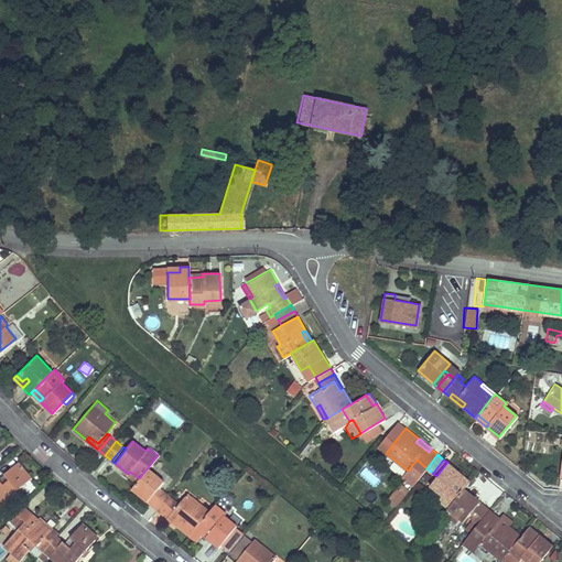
[(0,501),(30,477),(17,462),(3,473),(9,478),(2,484),(0,481),(0,501)]
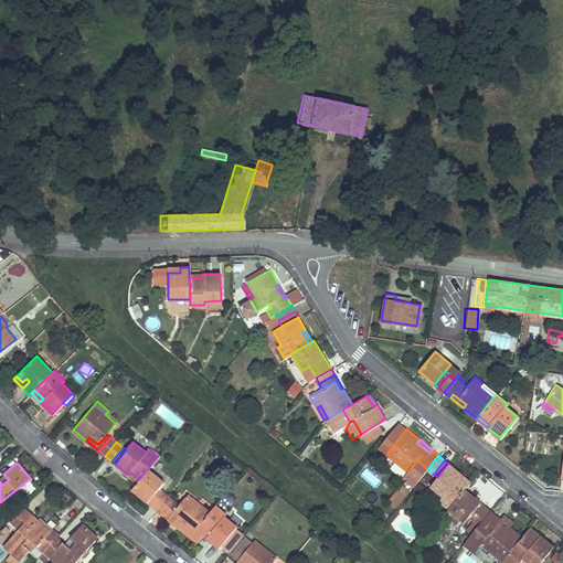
[(449,507),(465,488),(468,484),(459,477),(461,474),(448,463),(437,477),(431,485),(443,496),(439,499),(449,507)]
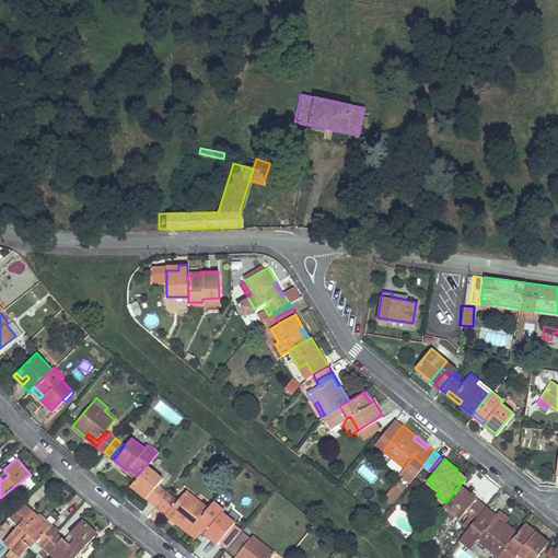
[(368,480),(374,473),(361,462),(355,469),(368,480)]
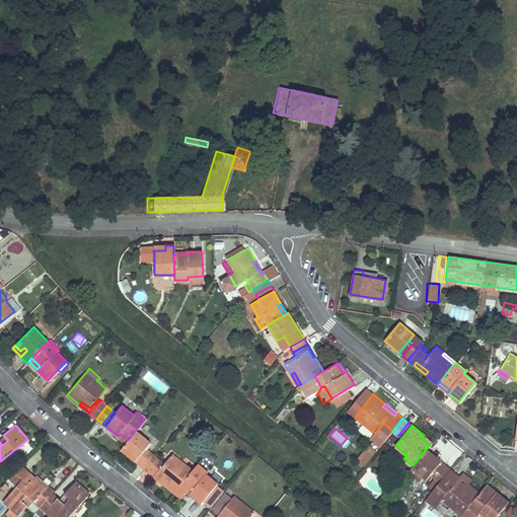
[(138,457),(145,448),(150,441),(136,430),(128,440),(127,442),(126,443),(121,449),(130,456),(131,454),(132,454),(138,457)]
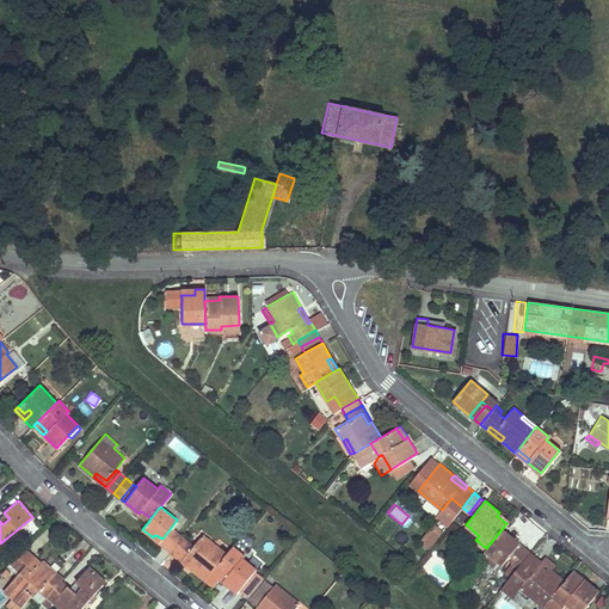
[(151,518),(141,511),(139,514),(148,522),(149,521),(151,518)]
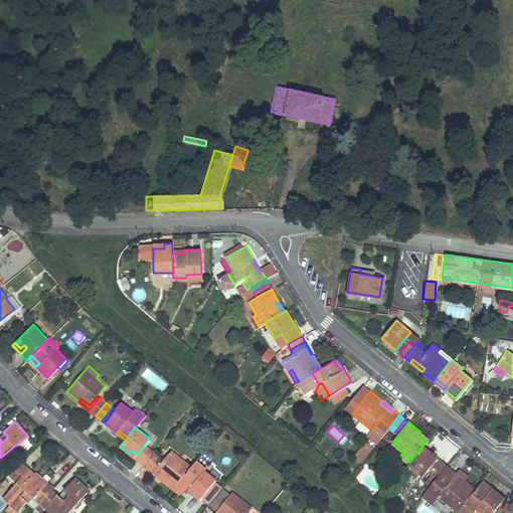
[(429,439),(421,432),(420,432),(418,435),(426,441),(429,439)]
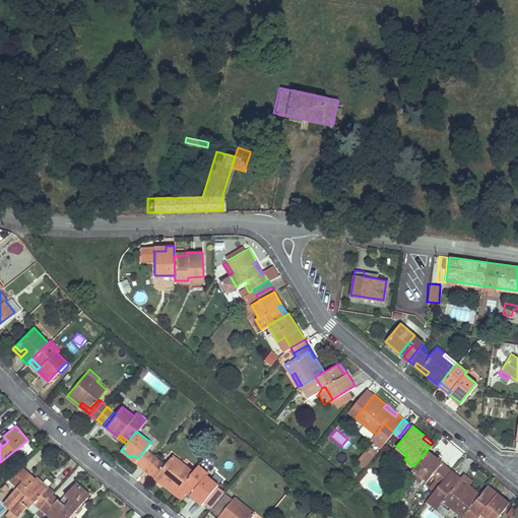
[(363,466),(375,453),(366,446),(354,459),(363,466)]
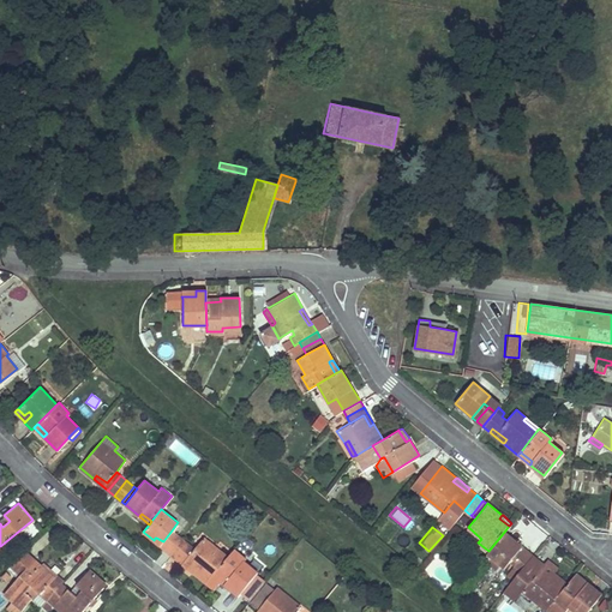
[(165,550),(177,534),(172,531),(163,541),(156,538),(155,538),(154,540),(163,549),(165,550)]
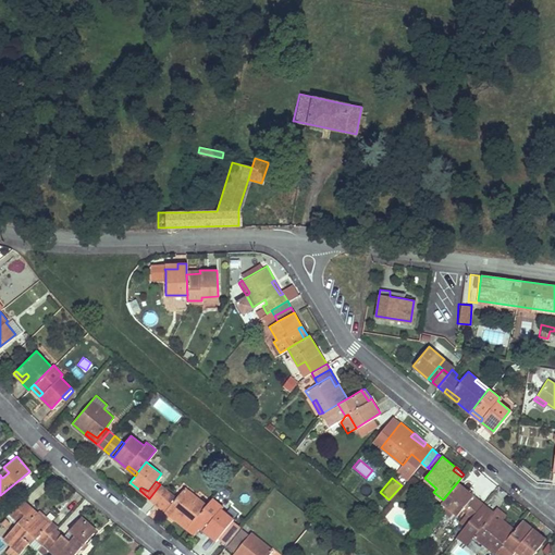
[(471,517),(483,502),(458,481),(443,500),(438,506),(454,519),(461,508),(466,513),(459,520),(465,525),(471,517)]
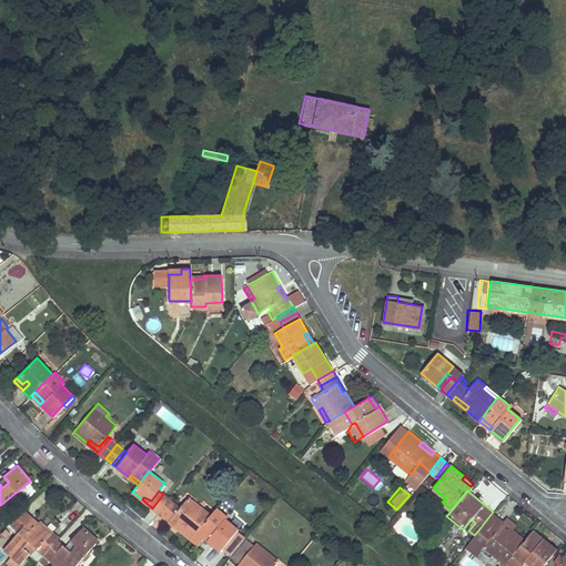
[(158,513),(170,499),(163,494),(152,508),(158,513)]
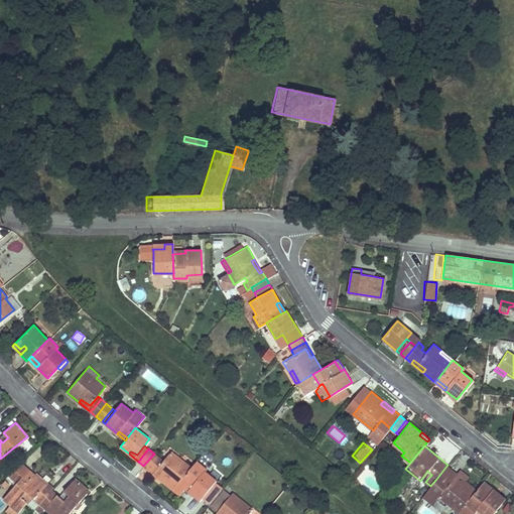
[(181,480),(189,470),(178,462),(180,459),(171,451),(163,461),(154,454),(143,466),(149,471),(150,471),(152,468),(164,478),(162,480),(161,481),(173,490),(178,484),(178,483),(181,480)]
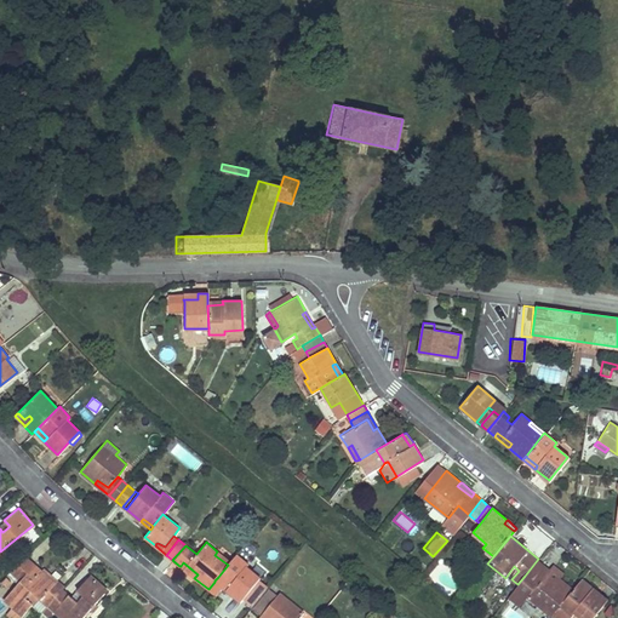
[(230,562),(217,551),(215,555),(228,565),(230,562)]
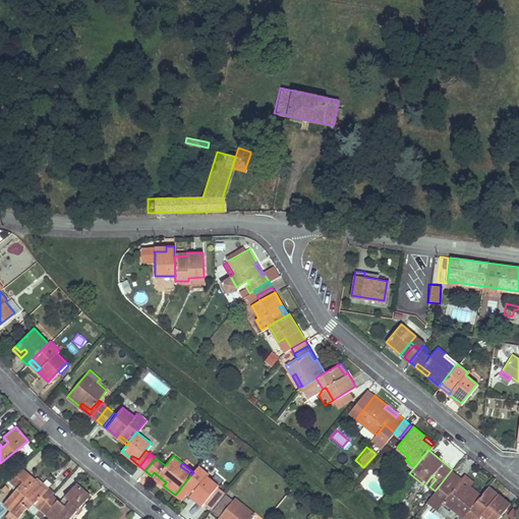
[(218,484),(207,475),(209,473),(198,465),(193,472),(191,474),(183,484),(184,485),(191,492),(192,493),(190,495),(189,496),(202,505),(204,503),(211,508),(224,491),(218,485),(218,484)]
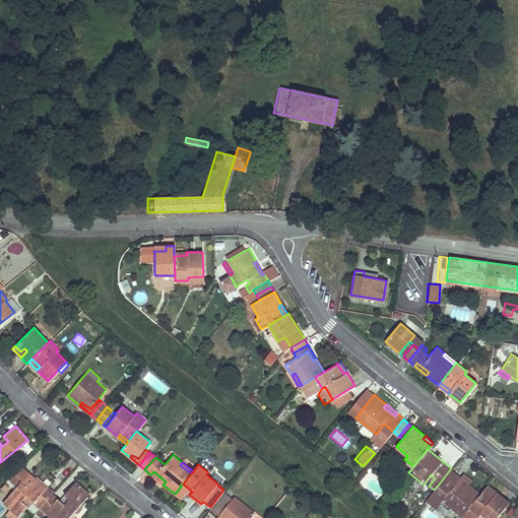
[(14,489),(27,473),(20,466),(5,481),(13,489),(14,489)]
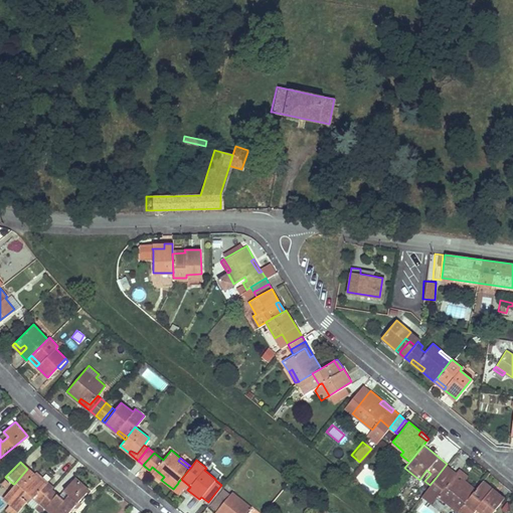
[(452,469),(447,464),(436,478),(430,485),(428,488),(437,495),(446,502),(447,499),(459,508),(475,488),(464,479),(467,475),(458,468),(455,472),(452,475),(449,472),(452,469)]
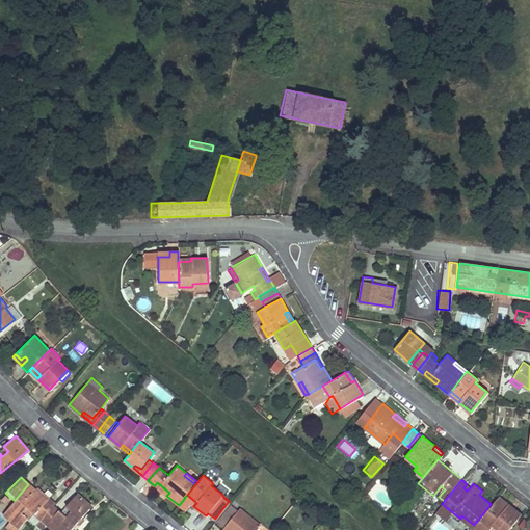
[(169,493),(157,482),(155,485),(154,485),(166,496),(167,495),(169,493)]
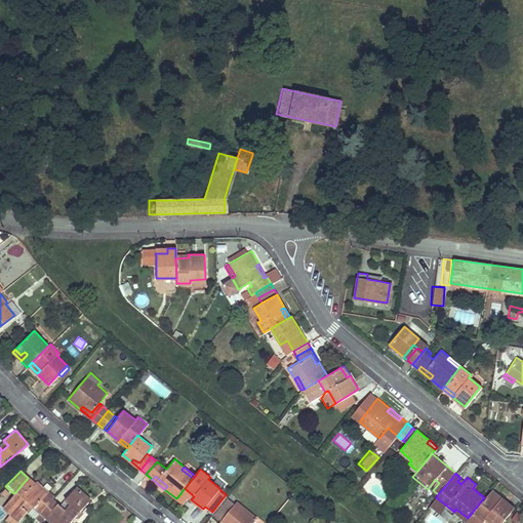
[(36,516),(51,498),(34,482),(29,478),(28,478),(14,493),(2,507),(9,513),(5,517),(11,522),(16,522),(28,511),(35,517),(36,516)]
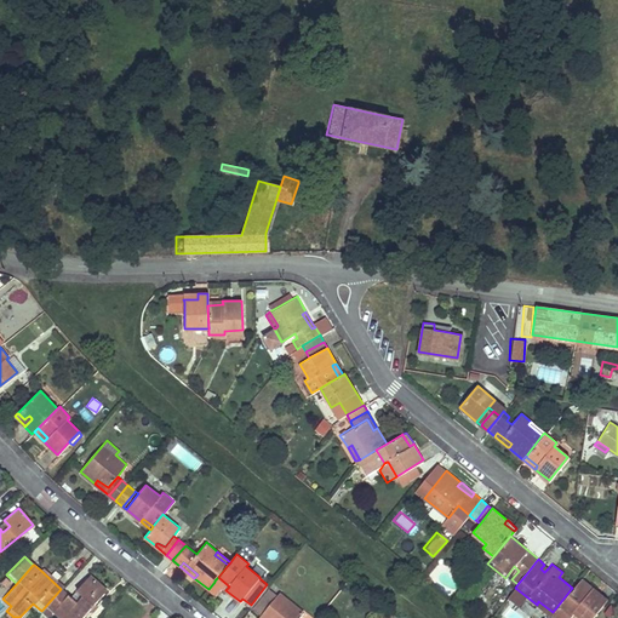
[(61,617),(80,617),(107,590),(89,574),(75,590),(83,595),(76,602),(70,596),(61,589),(43,610),(49,616),(53,611),(61,617)]
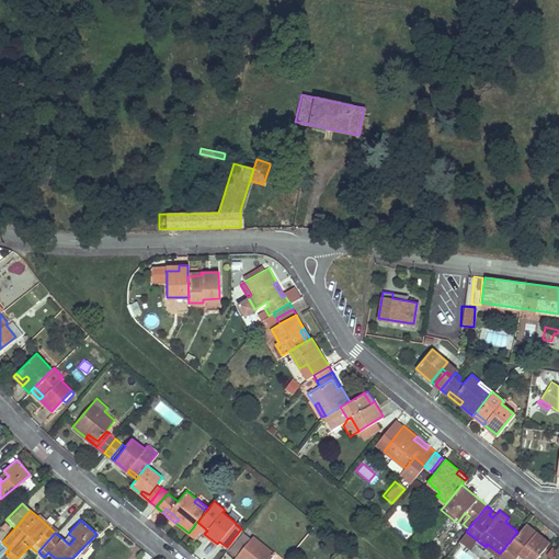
[(206,529),(198,523),(197,522),(194,525),(194,526),(204,534),(205,533),(207,531),(206,529)]
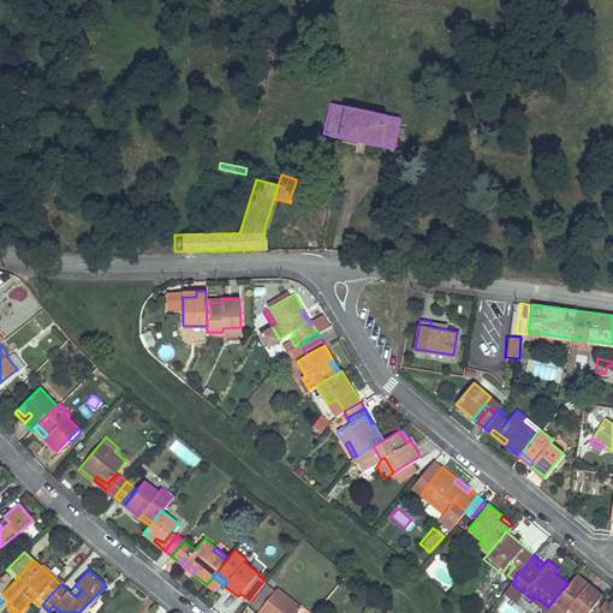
[(588,582),(577,573),(576,573),(573,577),(584,585),(588,582)]
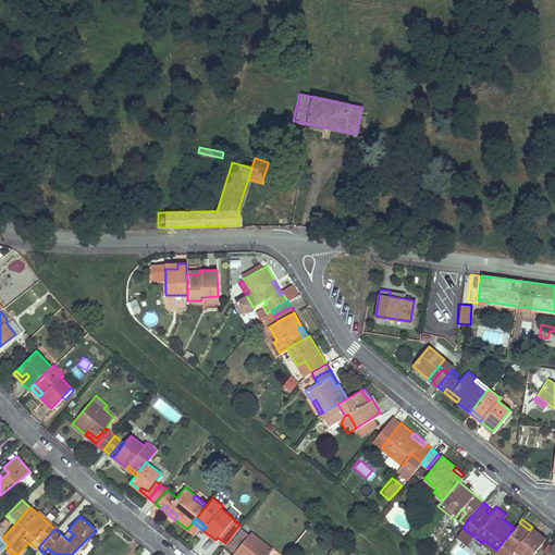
[(521,554),(530,554),(544,538),(532,527),(529,530),(519,522),(514,528),(496,550),(495,552),(500,554),(509,554),(515,550),(521,554)]
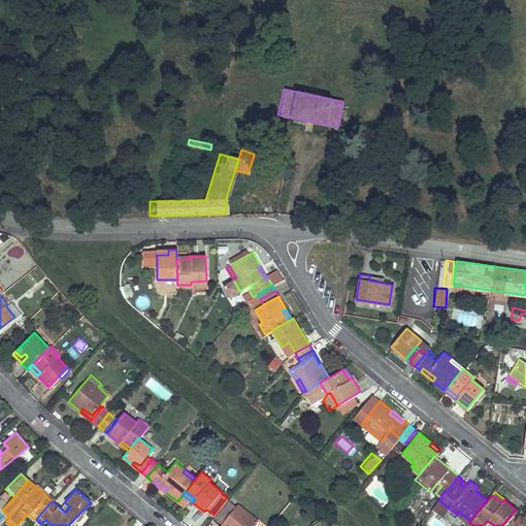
[(222,523),(236,506),(229,500),(216,518),(222,523)]
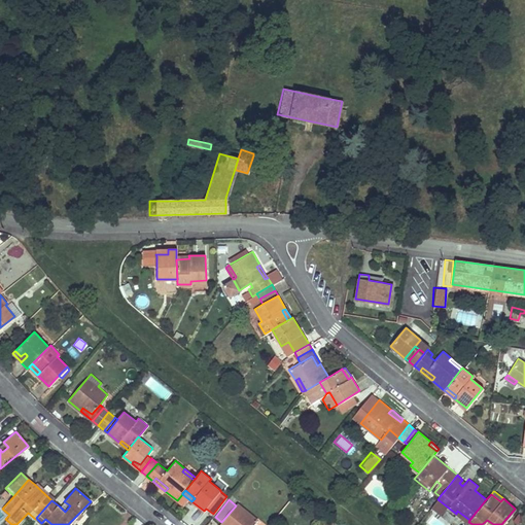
[(440,515),(447,506),(438,499),(430,508),(440,515)]
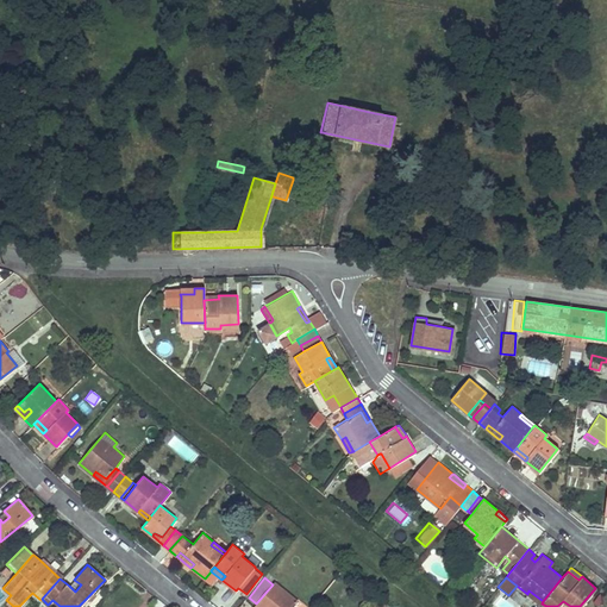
[(286,590),(274,582),(273,584),(285,594),(287,592),(286,590)]
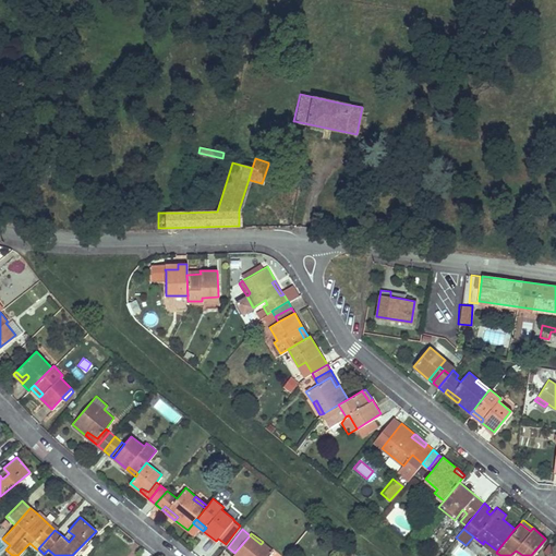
[(268,555),(274,551),(263,542),(261,544),(250,535),(234,553),(231,555),(268,555)]
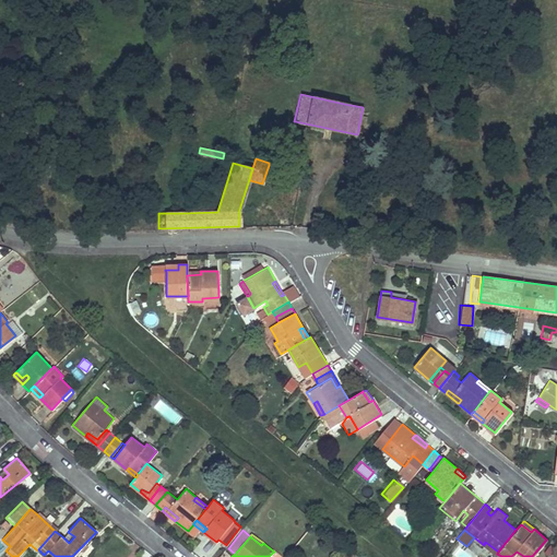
[(498,552),(485,542),(484,545),(496,555),(497,554),(498,552)]
